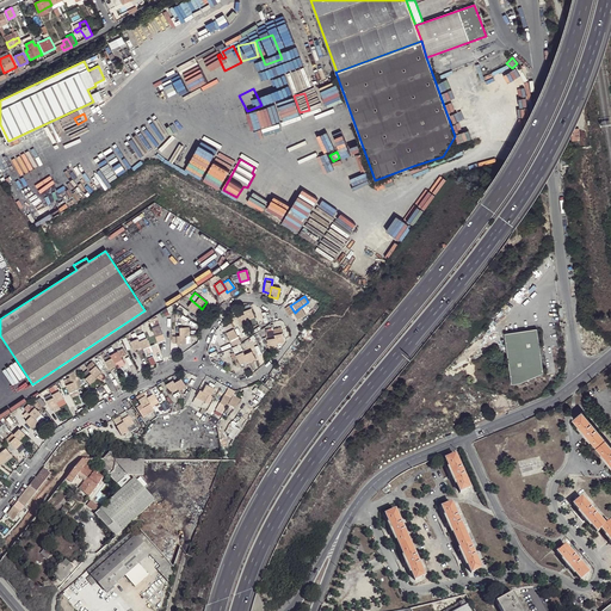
[(199,307),(192,301),(186,307),(195,313),(199,307)]
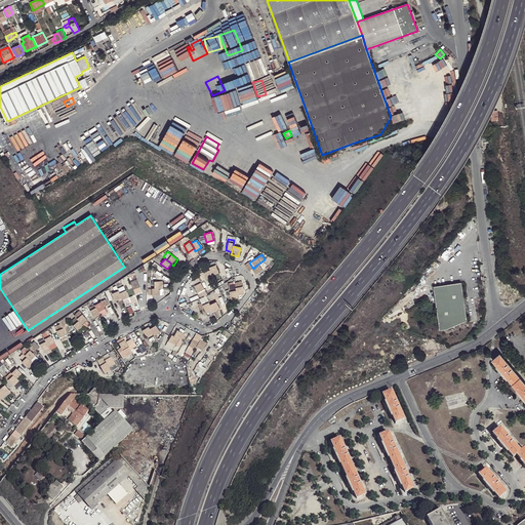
[(208,268),(211,276),(217,273),(214,265),(208,268)]
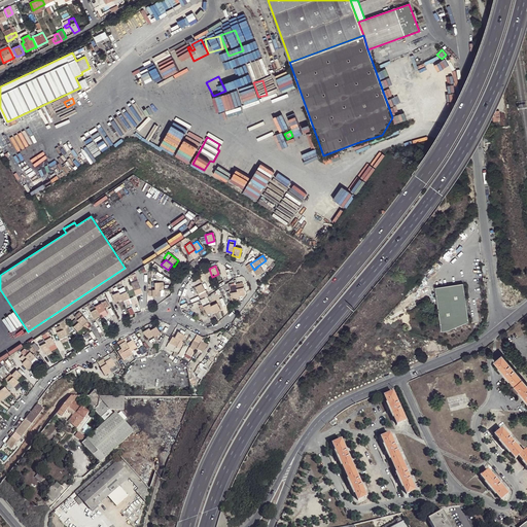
[(262,272),(258,266),(254,270),(252,271),(256,277),(262,272)]
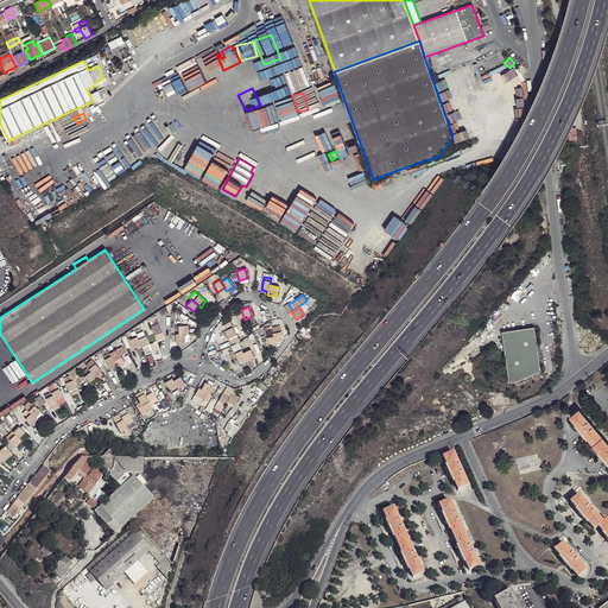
[(245,320),(241,310),(233,314),(238,324),(245,322),(245,320)]
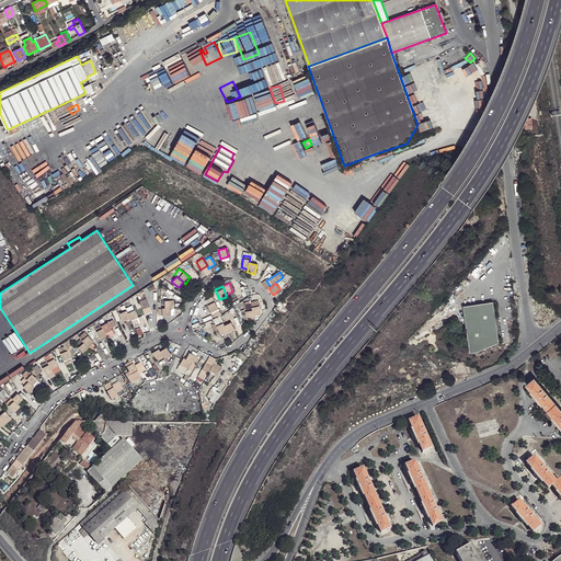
[(137,297),(141,309),(149,306),(144,294),(137,297)]
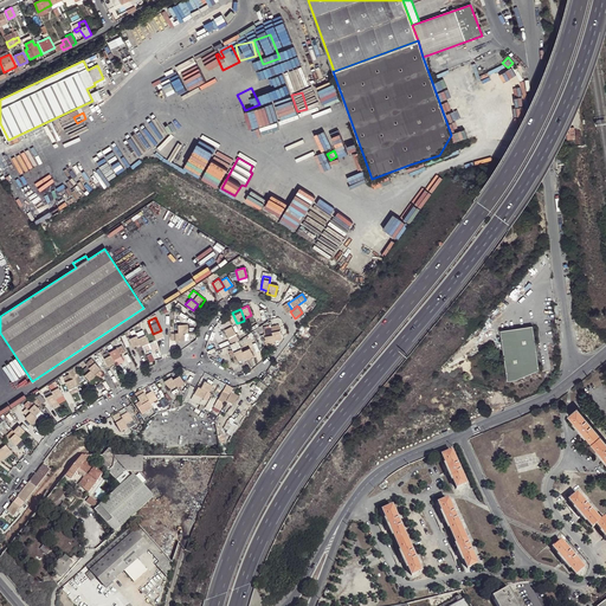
[(270,329),(274,342),(281,340),(278,326),(270,328),(270,329)]
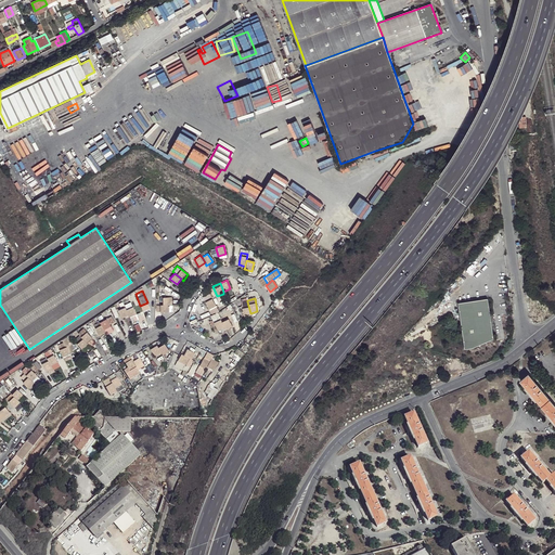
[(489,298),(460,301),(465,348),(473,347),(494,338),(489,298)]
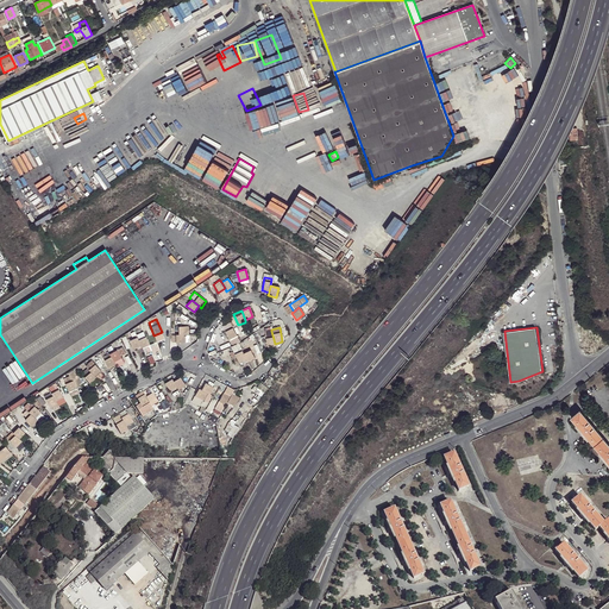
[(228,340),(236,337),(231,328),(224,332),(228,340)]
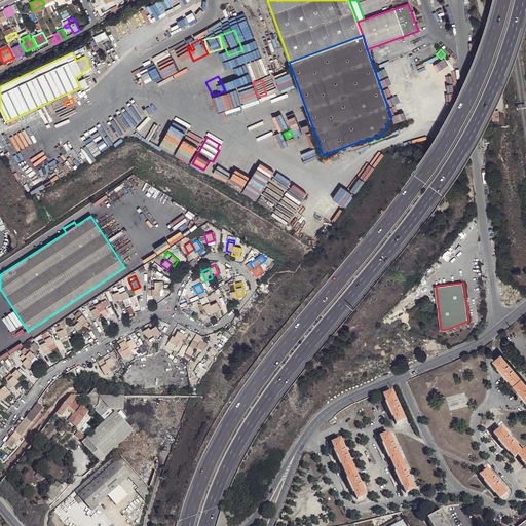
[(117,289),(118,291),(121,298),(122,301),(124,300),(126,304),(129,302),(128,298),(129,298),(123,286),(117,289)]
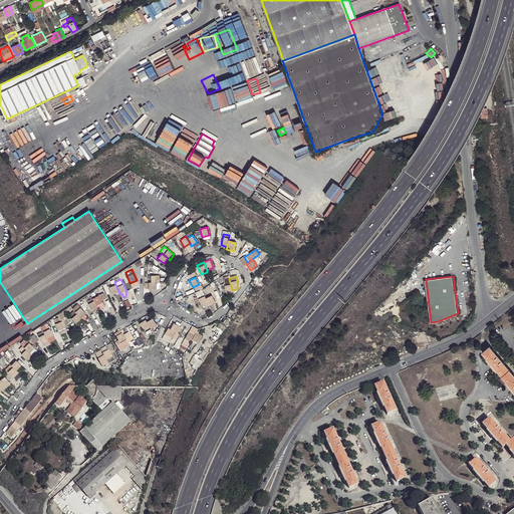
[(232,292),(232,290),(229,279),(223,280),(226,294),(232,292)]
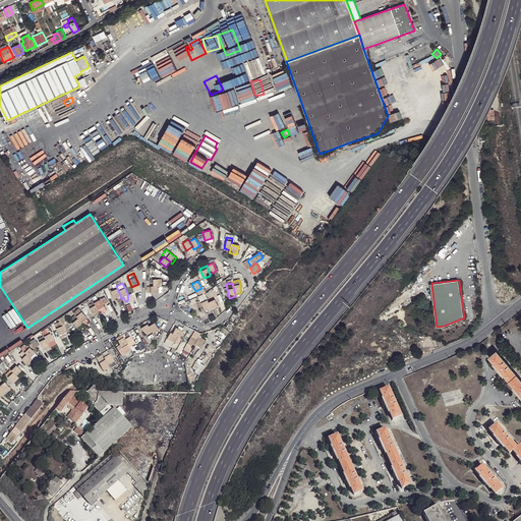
[(138,284),(131,287),(133,293),(140,290),(138,284)]
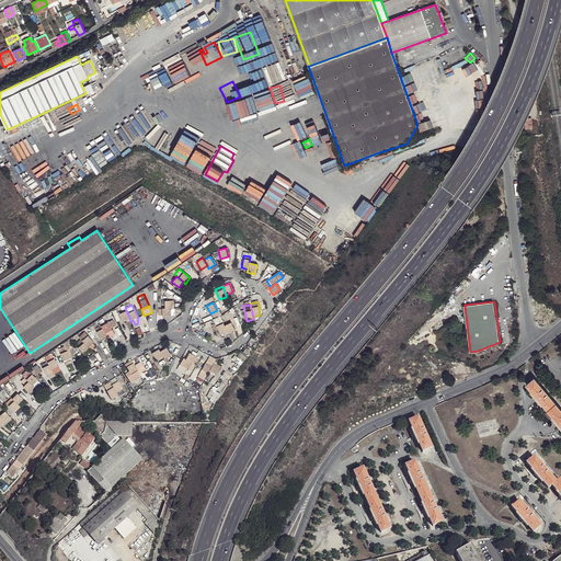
[(129,318),(126,310),(119,313),(123,321),(129,318)]
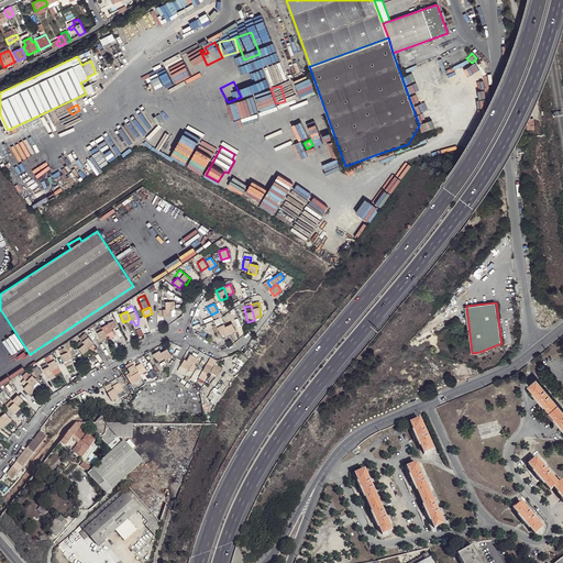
[(220,335),(227,332),(224,327),(220,318),(213,321),(216,326),(212,327),(214,330),(217,329),(220,335)]
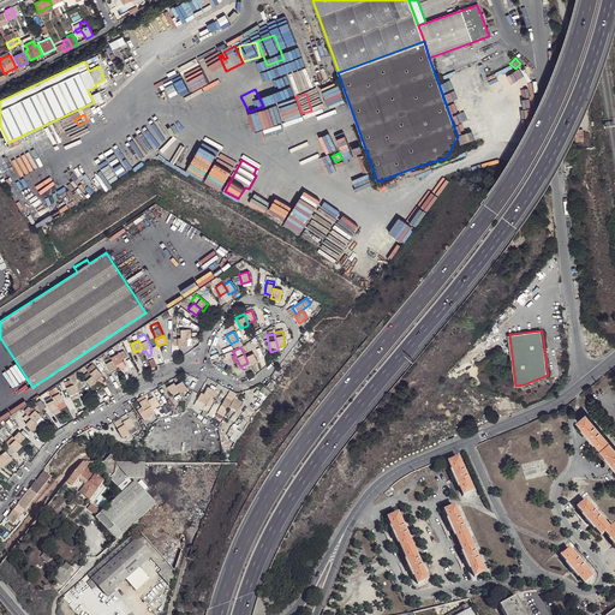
[(118,353),(111,357),(115,366),(123,362),(118,353)]
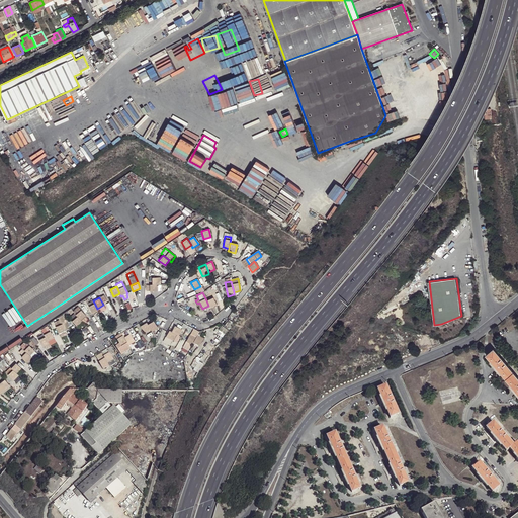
[(206,300),(208,306),(209,308),(216,306),(212,297),(206,300)]
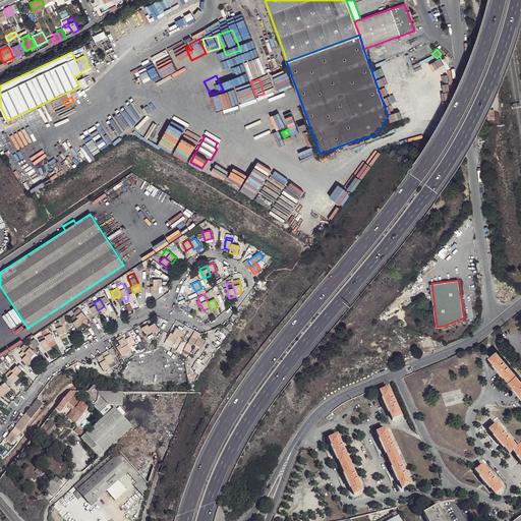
[(98,310),(94,302),(93,302),(87,305),(93,315),(99,311),(98,310)]
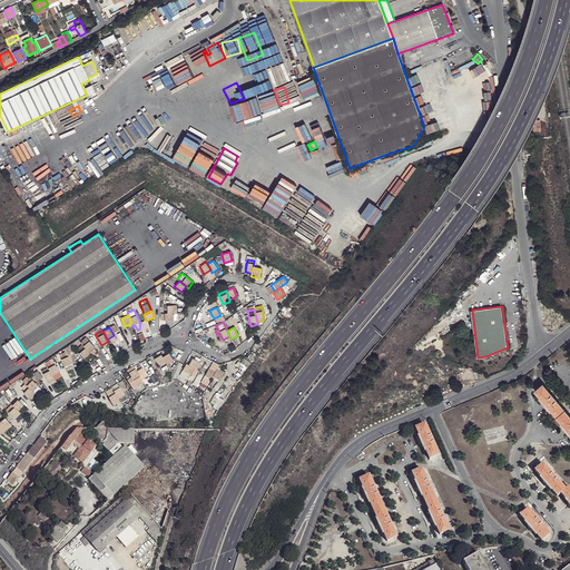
[(79,342),(81,344),(89,353),(94,347),(95,347),(85,337),(79,342)]
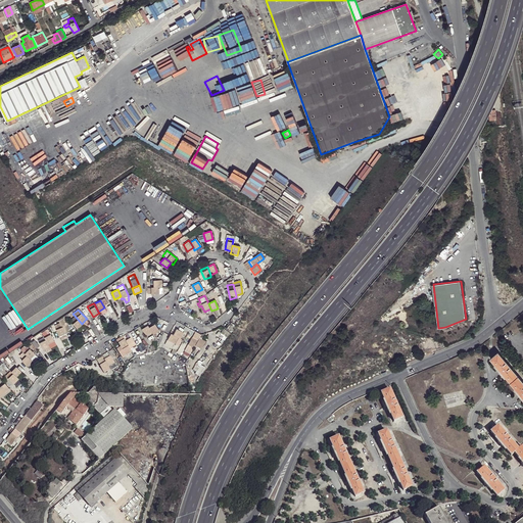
[(82,324),(75,316),(69,320),(73,323),(72,324),(78,330),(83,325),(82,324)]
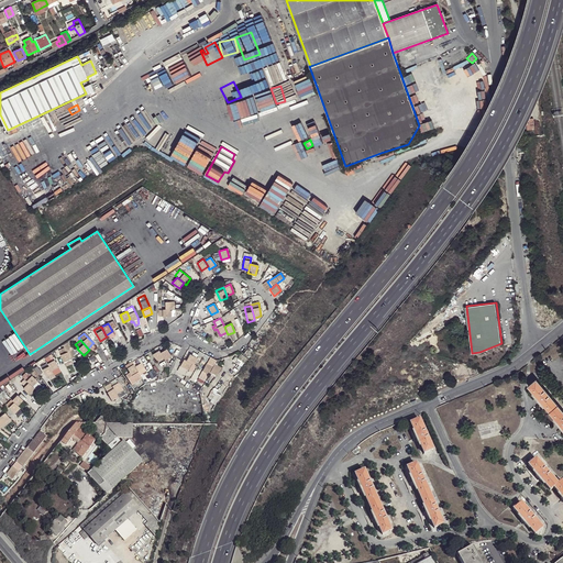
[(57,350),(63,362),(75,357),(70,349),(66,351),(65,346),(57,350)]
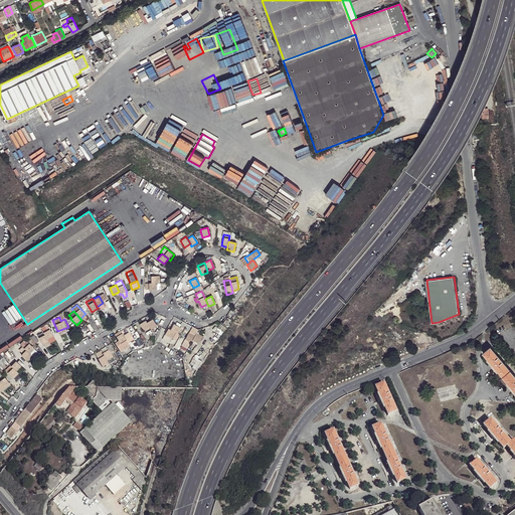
[(146,322),(149,327),(150,330),(156,326),(152,319),(146,322)]
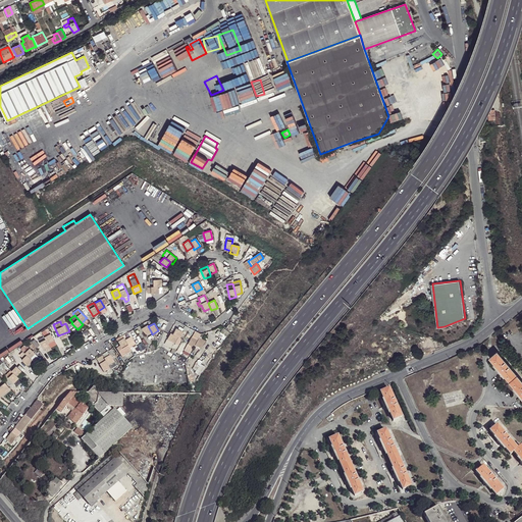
[(145,334),(151,331),(148,326),(147,324),(141,327),(145,334)]
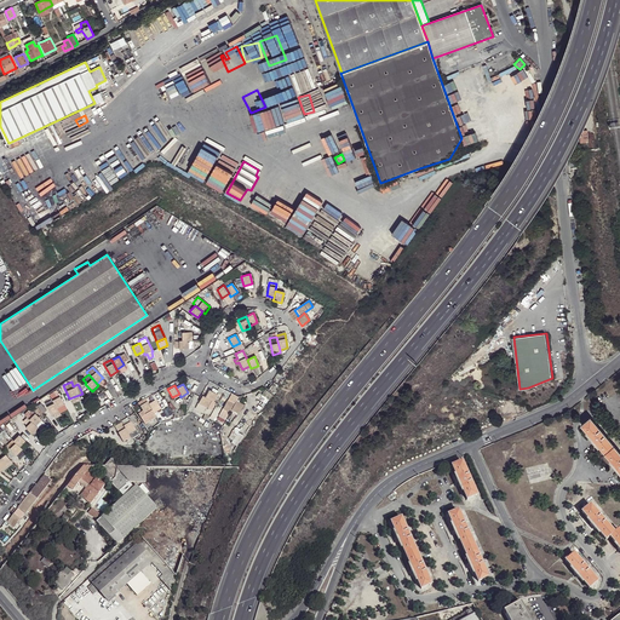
[(208,390),(204,397),(213,402),(217,395),(208,390)]
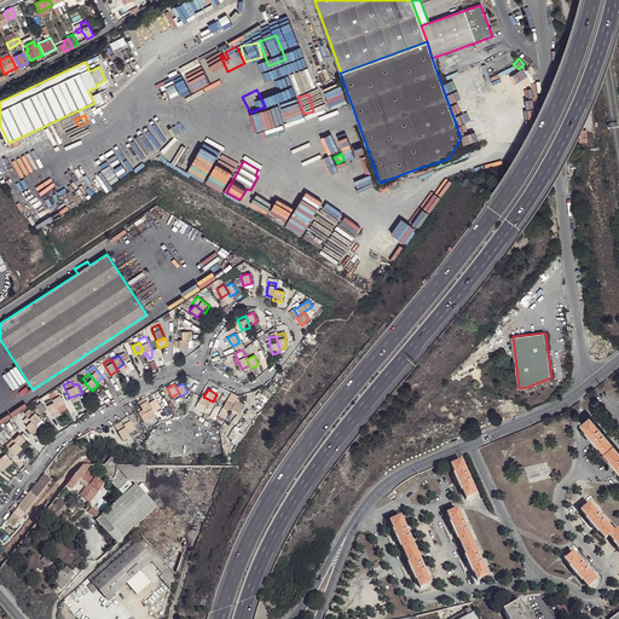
[(53,401),(57,408),(63,404),(63,403),(58,394),(51,399),(53,401)]
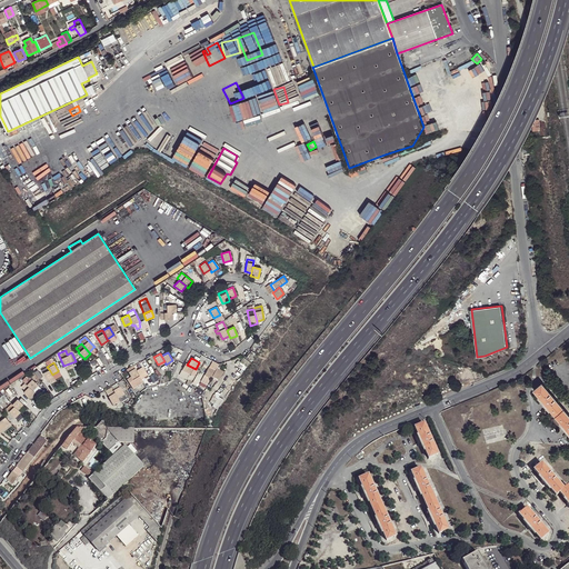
[(196,369),(187,365),(185,363),(181,370),(189,375),(193,377),(197,370),(196,369)]
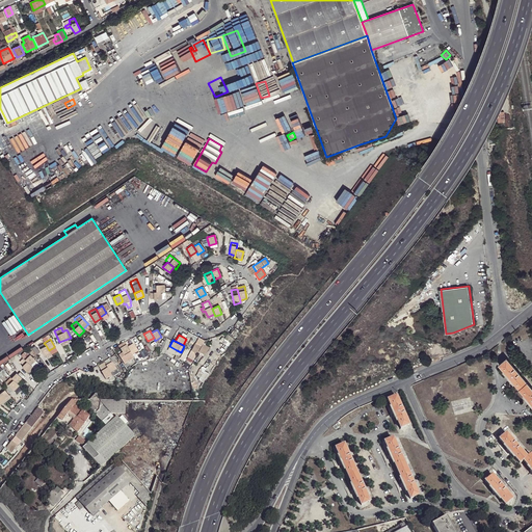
[(196,353),(198,351),(201,346),(194,343),(190,350),(196,353)]
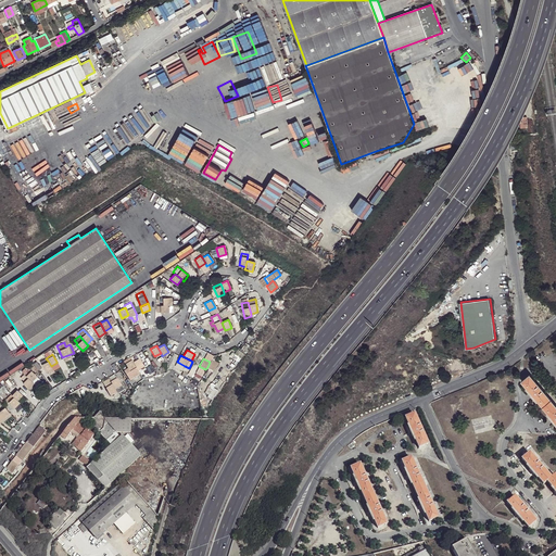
[(133,363),(137,370),(143,367),(139,359),(133,363)]
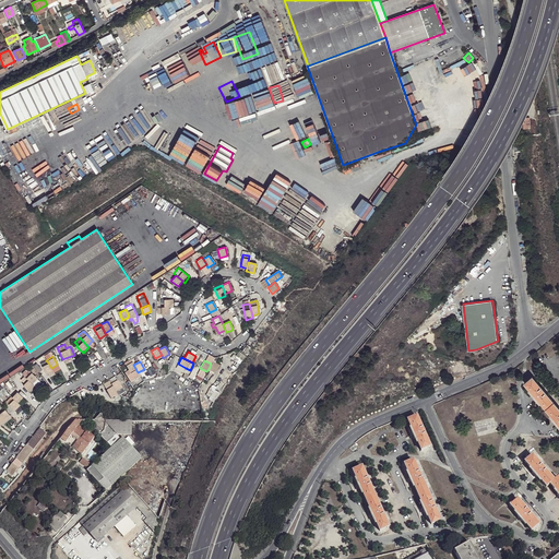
[(211,364),(209,369),(215,372),(218,365),(212,361),(211,364)]
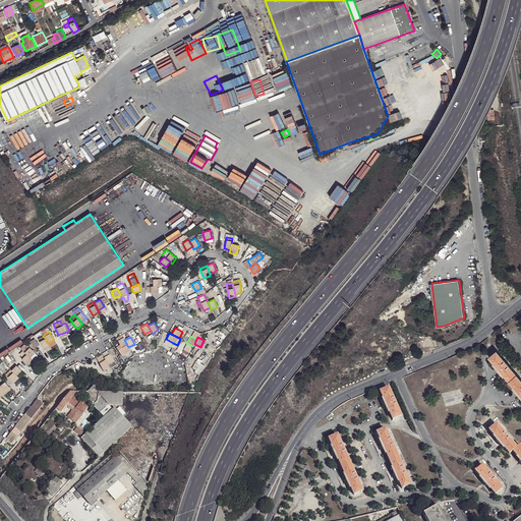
[(49,345),(48,343),(45,338),(39,341),(43,348),(49,345)]
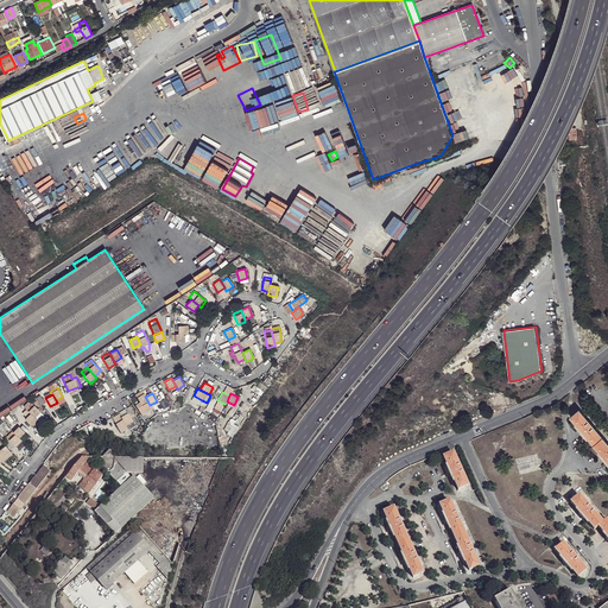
[(153,410),(150,405),(145,397),(144,394),(137,399),(139,404),(135,406),(143,417),(153,410)]
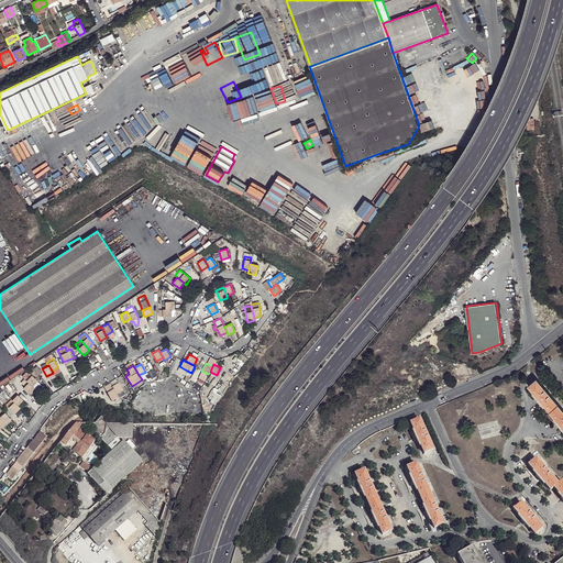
[(22,375),(28,382),(32,386),(36,382),(37,381),(26,371),(22,375)]
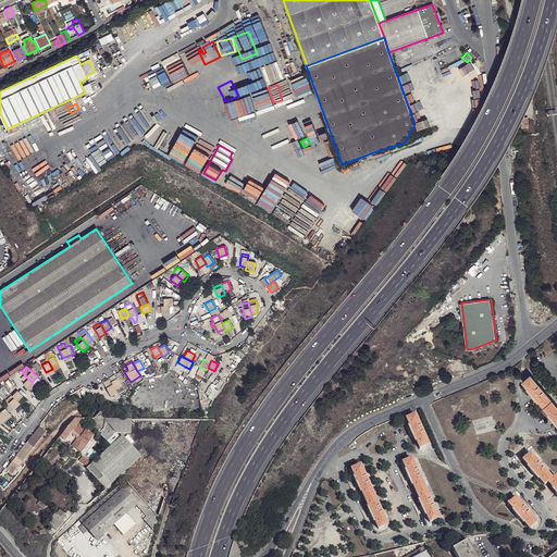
[(535,397),(544,407),(552,401),(530,375),(522,382),(531,392),(530,393),(534,398),(535,397)]
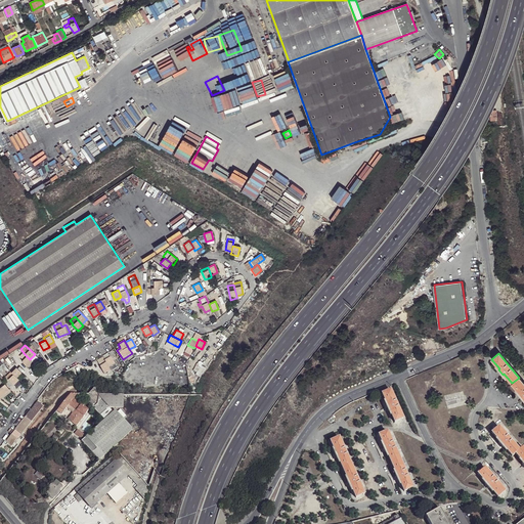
[(30,359),(26,355),(20,360),(27,366),(32,361),(30,359)]
